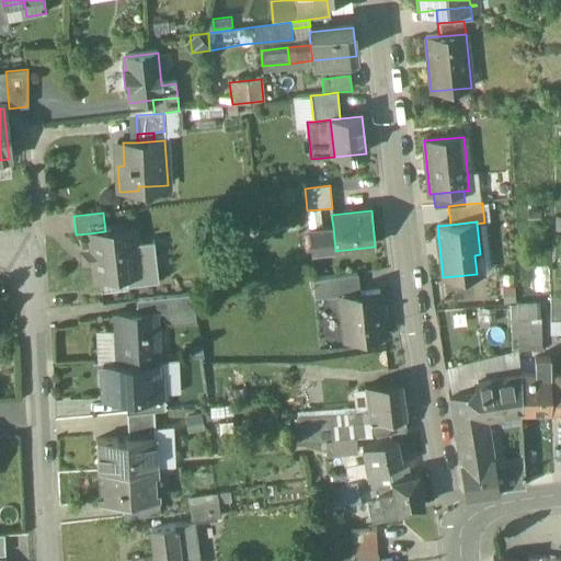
[(333,227),(309,230),(311,252),(335,250),(333,227)]
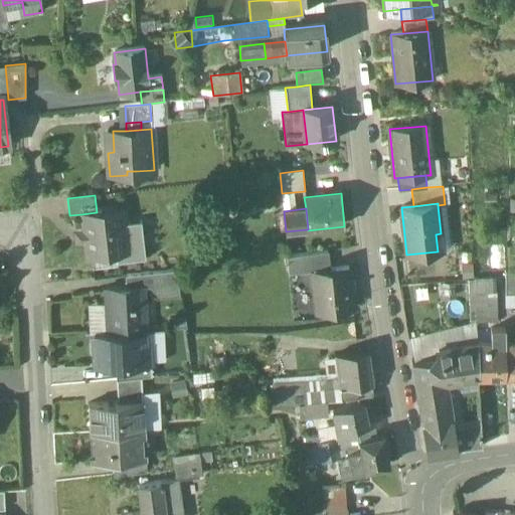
[(97,212),(81,214),(87,256),(116,252),(129,251),(126,224),(124,209),(97,212)]
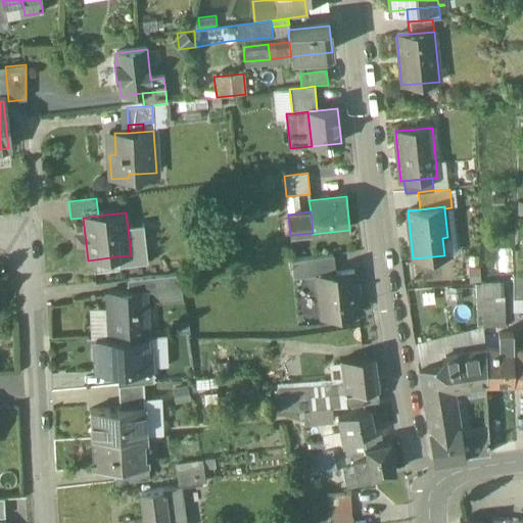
[(119,268),(148,264),(144,226),(128,228),(131,255),(117,256),(119,268)]
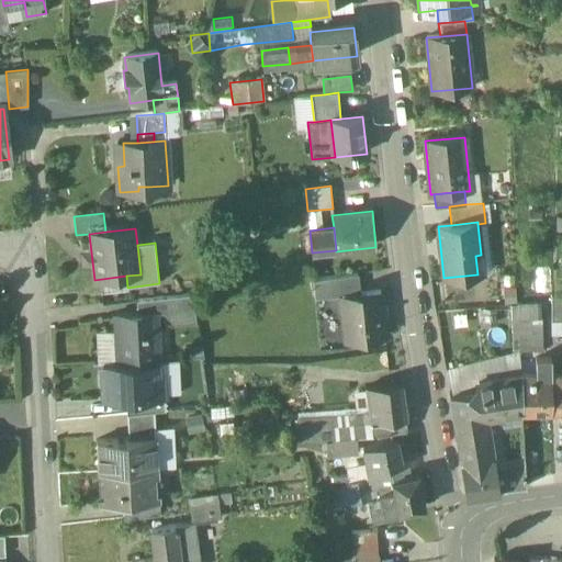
[(357,274),(313,280),(315,299),(340,296),(359,294),(357,274)]
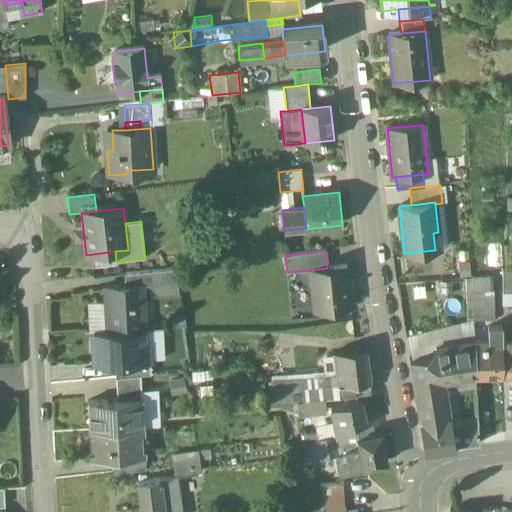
[(327,268),(310,270),(314,311),(351,307),(346,266),(327,268)]
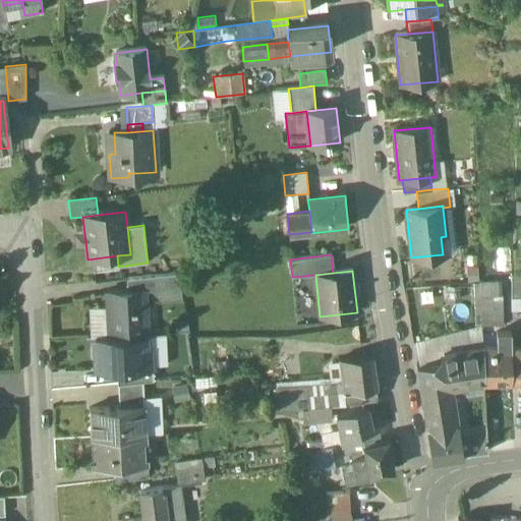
[(178,273),(161,275),(162,289),(161,290),(162,299),(182,297),(178,273)]
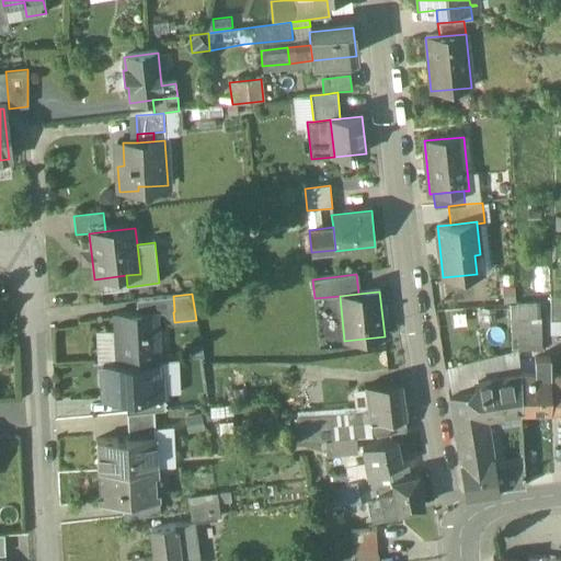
[(560,295),(550,296),(550,320),(560,319),(560,295)]
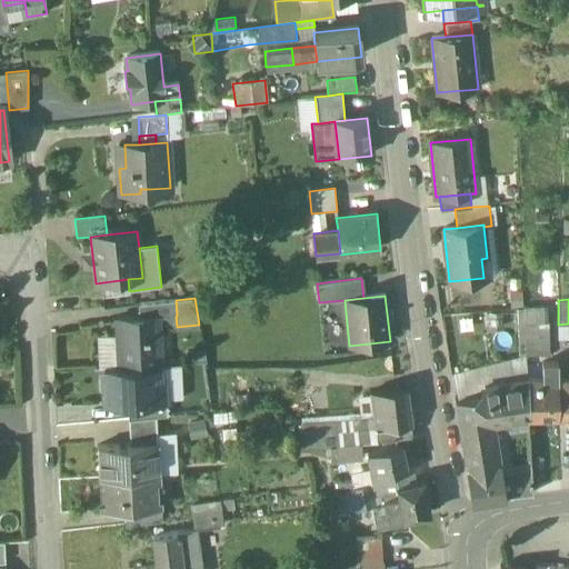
[(176,300),(138,305),(139,317),(158,317),(158,318),(176,317),(177,316),(176,300)]
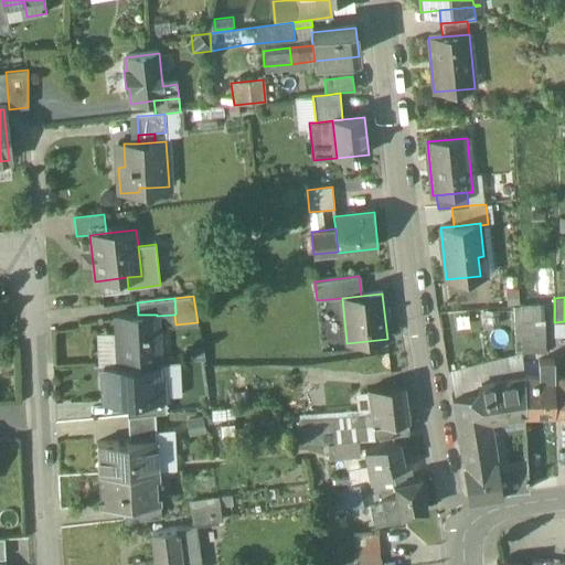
[(545,336),(543,305),(520,305),(521,336),(545,336)]
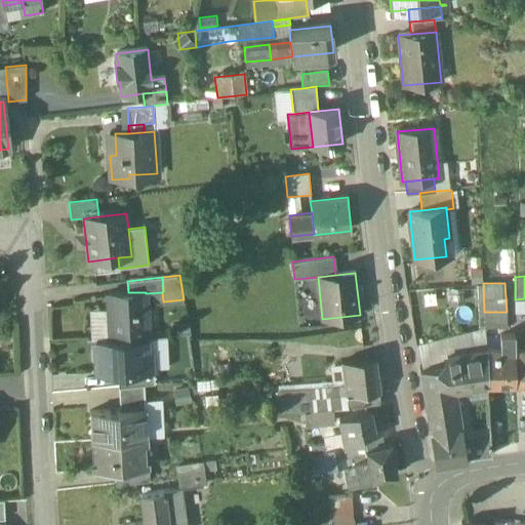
[(128,292),(108,293),(110,339),(149,336),(146,293),(146,292),(128,292)]
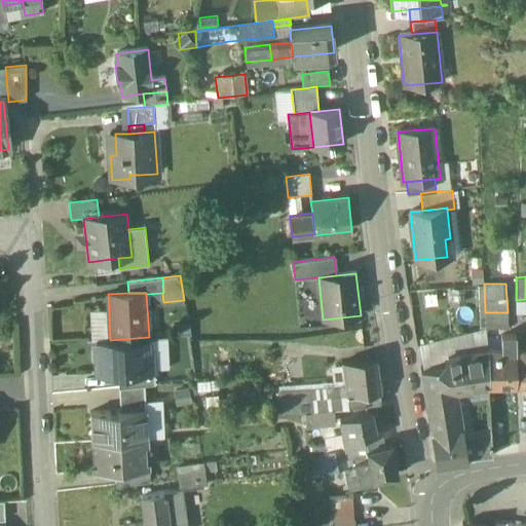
[(508,328),(508,312),(485,312),(486,328),(508,328)]
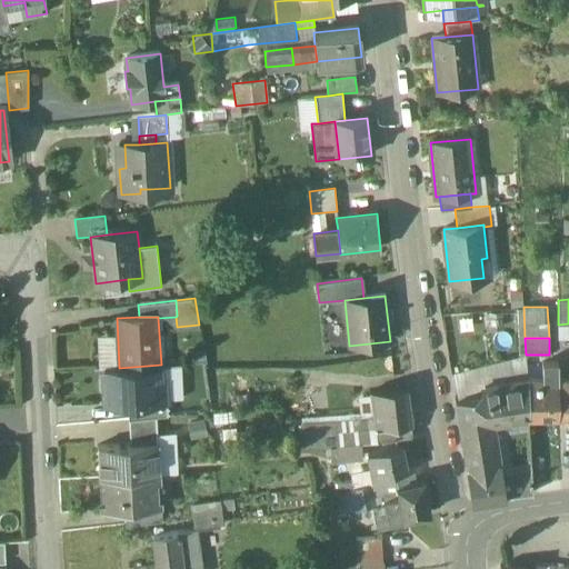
[(162,382),(161,365),(119,368),(103,369),(107,403),(128,402),(168,401),(166,382),(162,382)]
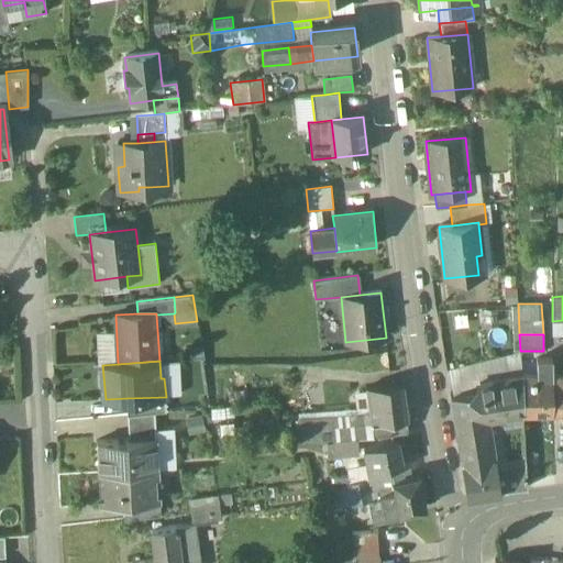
[(562,372),(552,373),(552,411),(552,412),(562,411),(562,372)]
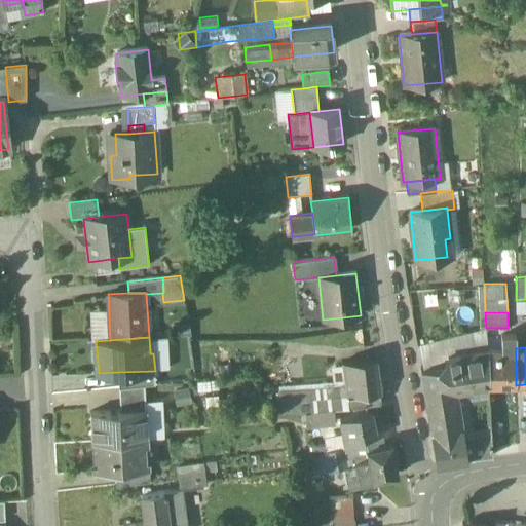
[(488,348),(459,352),(465,388),(488,385),(488,348)]
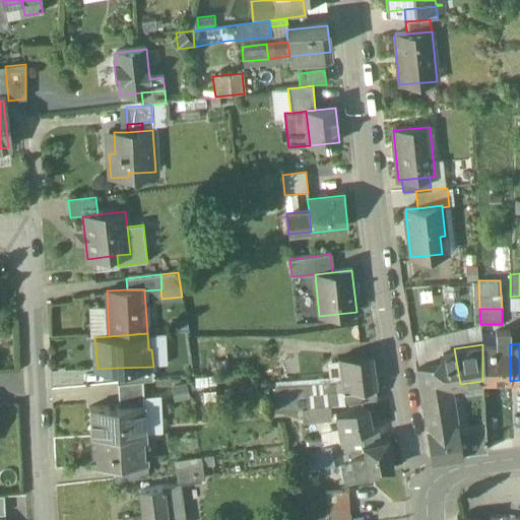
[(510,380),(510,344),(482,344),(482,381),(510,380)]
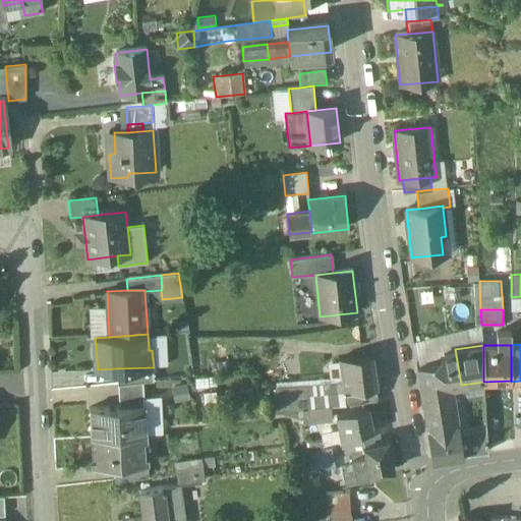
[(455,349),(443,351),(445,360),(451,394),(462,393),(461,385),(455,349)]
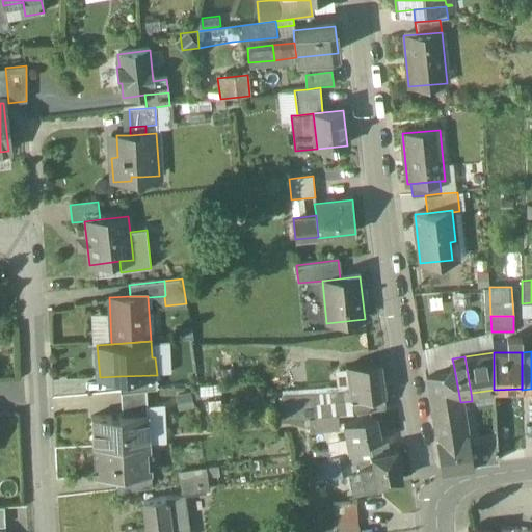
[(379,363),(347,368),(350,391),(351,400),(383,396),(379,363)]
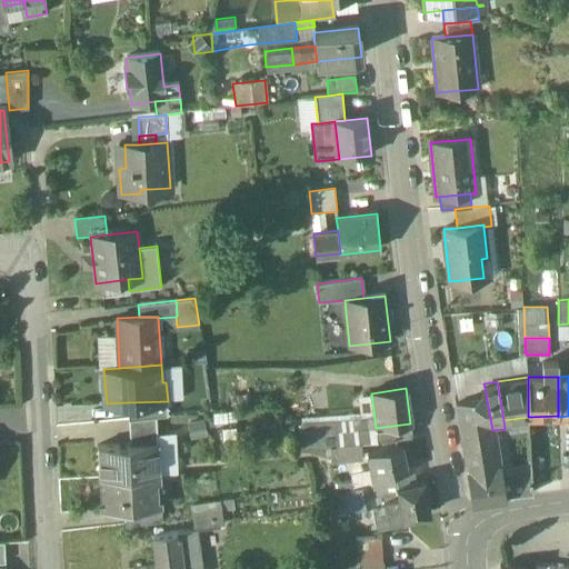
[(486,393),(455,399),(461,437),(462,437),(463,446),(493,441),(495,441),(492,430),(486,393)]
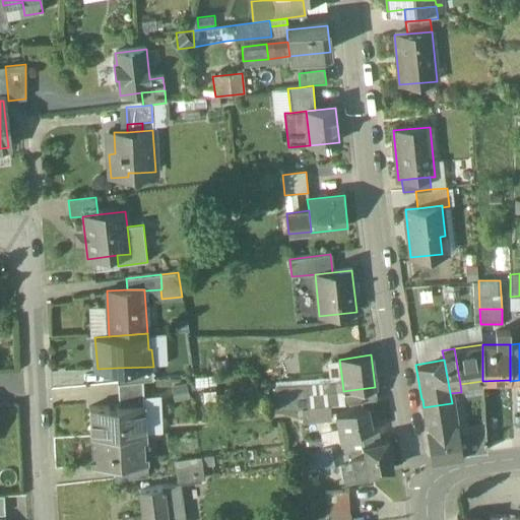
[(117,368),(117,383),(142,381),(153,380),(153,367),(117,368)]
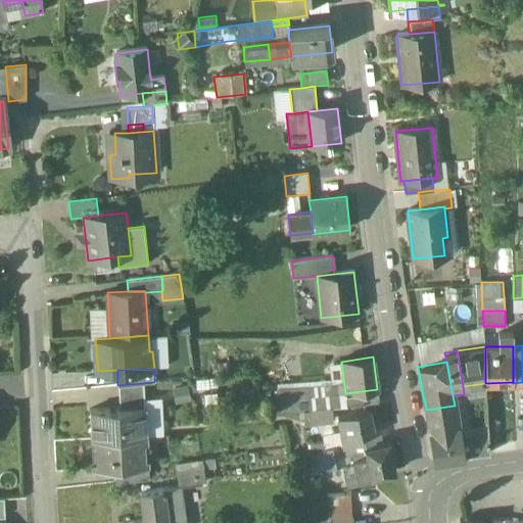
[(143,383),(117,385),(120,409),(144,407),(143,383)]
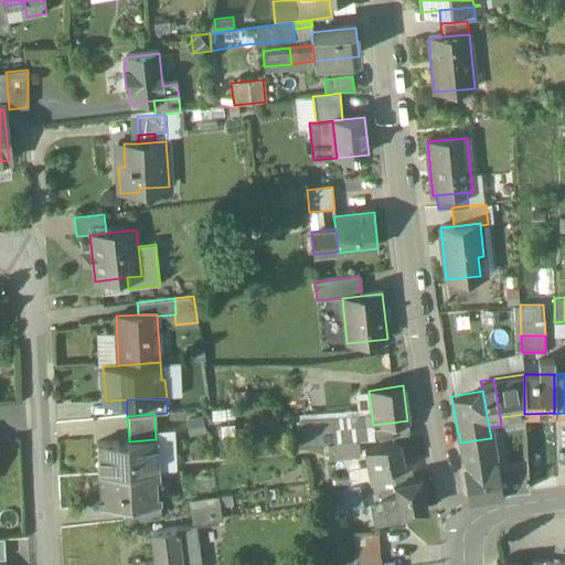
[(372,415),(331,418),(333,440),(358,438),(375,437),(373,425),(372,415)]
